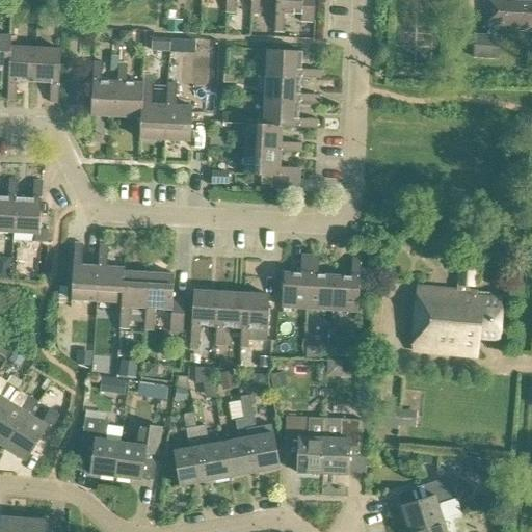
[(235,0),(227,0),(227,12),(235,12),(235,0)]
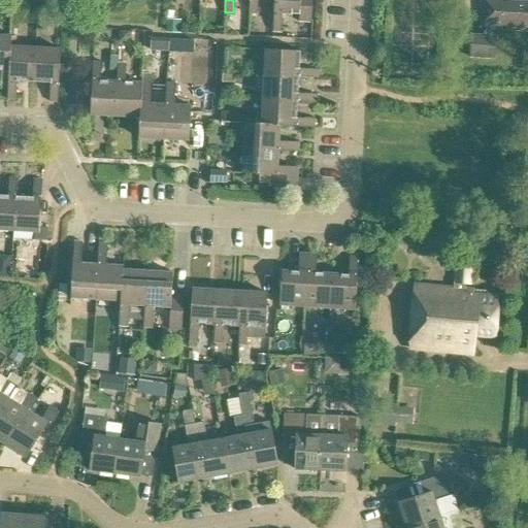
[(250,0),(249,13),(258,14),(258,0),(250,0)]
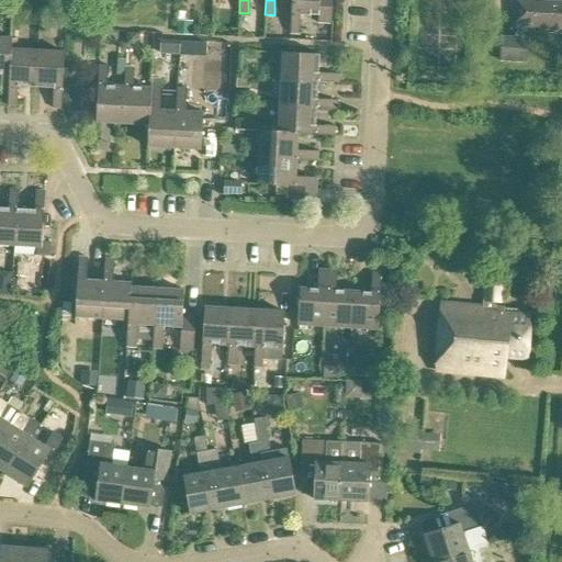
[(292,0),(290,34),(300,35),(302,14),(319,15),(319,23),(332,23),(333,0),(292,0)]
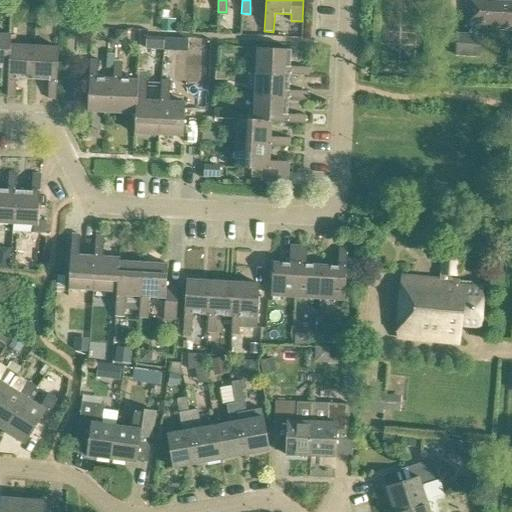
[(511,31),(511,2),(485,1),(485,0),(466,0),(465,28),(469,28),(468,35),(456,34),(454,55),(479,57),(480,36),(476,36),(476,28),(511,31)]
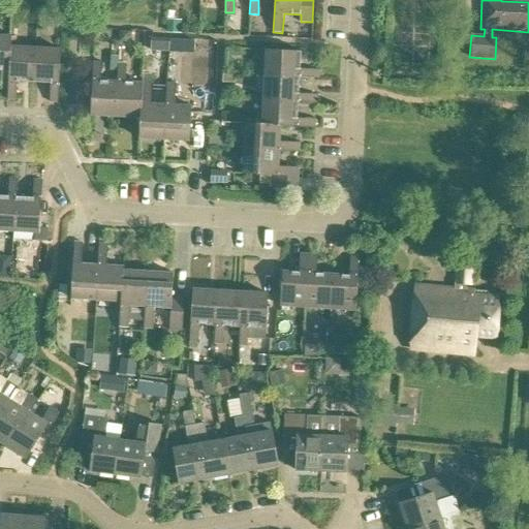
[(168,20),(168,32),(181,33),(181,21),(168,20)]
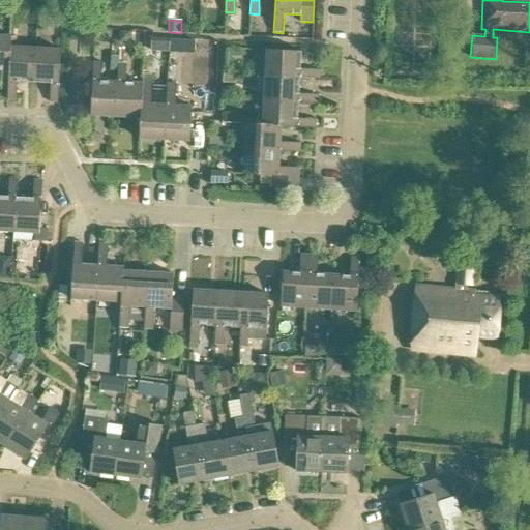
[(119,34),(119,45),(125,45),(129,40),(129,34),(119,34)]
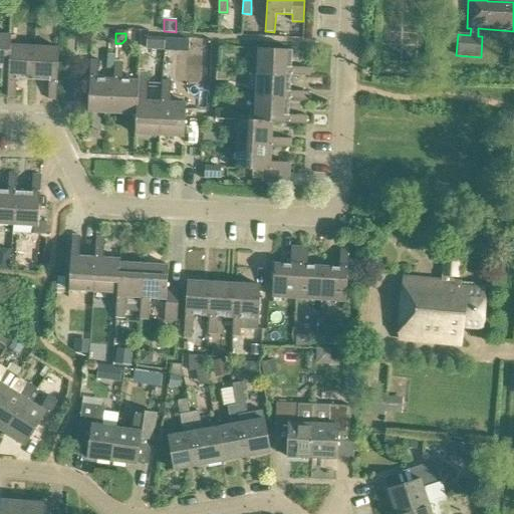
[(9,87),(12,45),(12,35),(0,34),(0,67),(1,67),(0,86),(8,87),(9,87)]
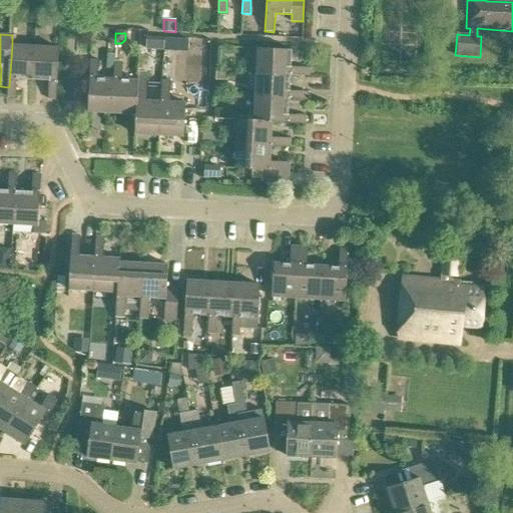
[(147,38),(146,52),(162,52),(163,39),(147,38)]
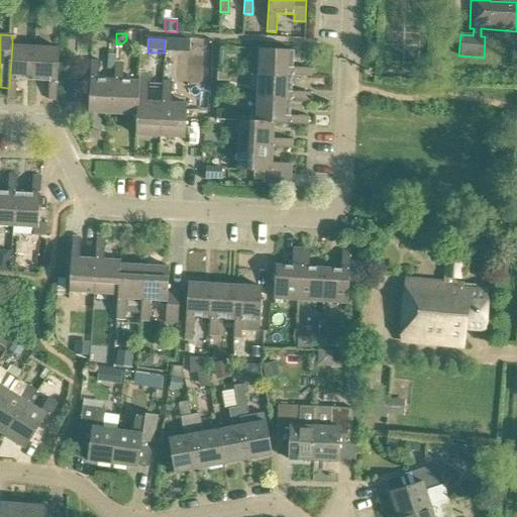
[(17,80),(34,81),(35,47),(12,45),(9,88),(8,88),(7,97),(16,98),(17,80)]
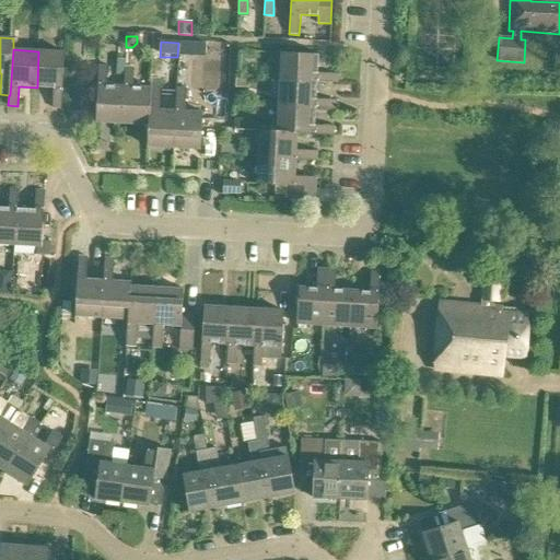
[(65,53),(38,51),(37,88),(54,89),(53,108),(61,108),(65,53)]
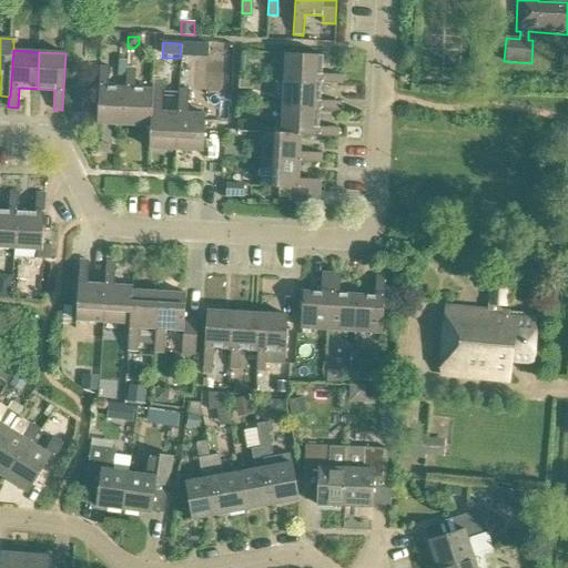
[(285,53),(284,80),(321,82),(321,83),(340,84),(341,74),(322,73),(322,56),(285,53)]
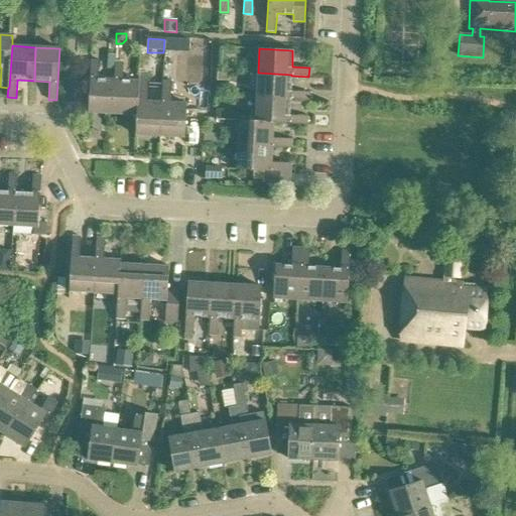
[(115,80),(114,80),(99,80),(99,61),(91,60),(89,113),(113,114),(115,80)]
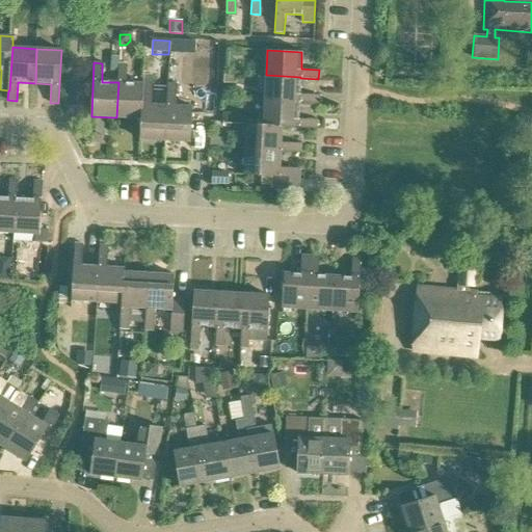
[(116,117),(141,118),(143,84),(126,83),(127,64),(118,63),(117,82),(118,82),(116,117)]
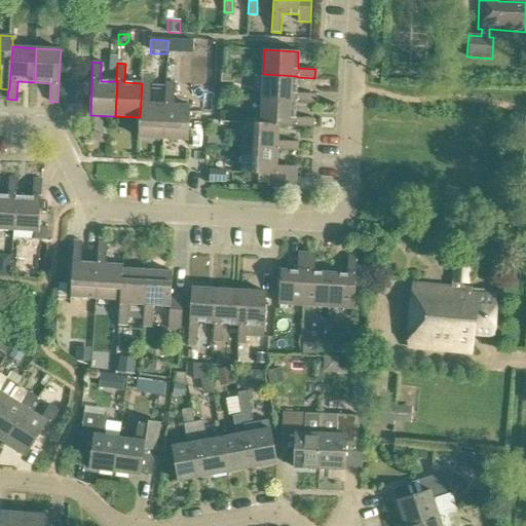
[(297,76),(263,74),(261,99),(296,101),(296,102),(313,103),(313,95),(296,94),(297,77),(297,76)]
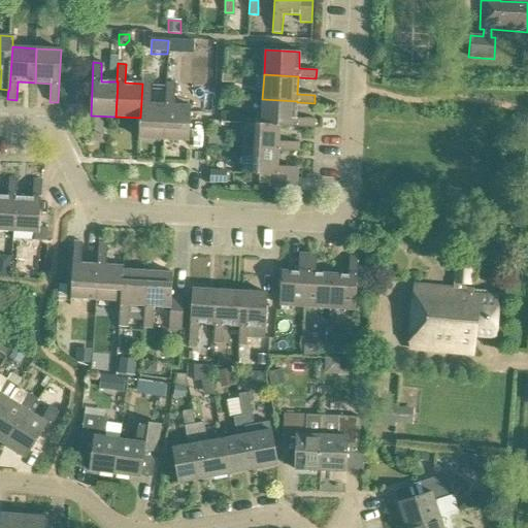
[(166,105),(165,105),(150,105),(151,83),(142,83),(142,84),(140,118),(139,139),(164,140),(166,105)]
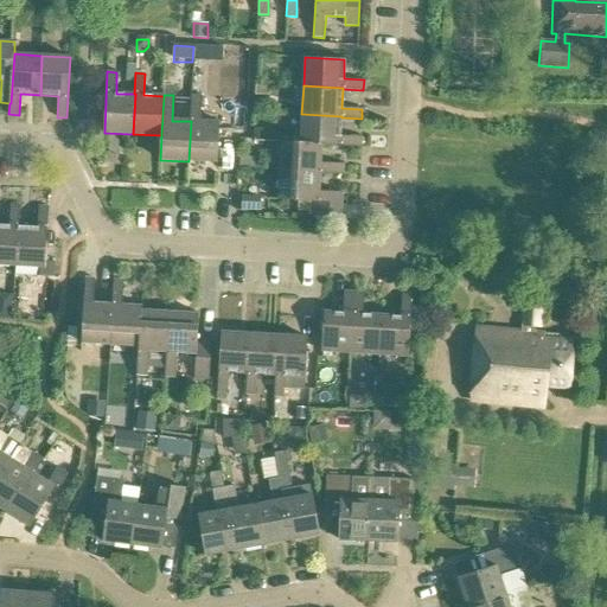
[(191,96),(190,121),(191,121),(189,161),(217,163),(219,122),(200,122),(202,97),(191,96)]
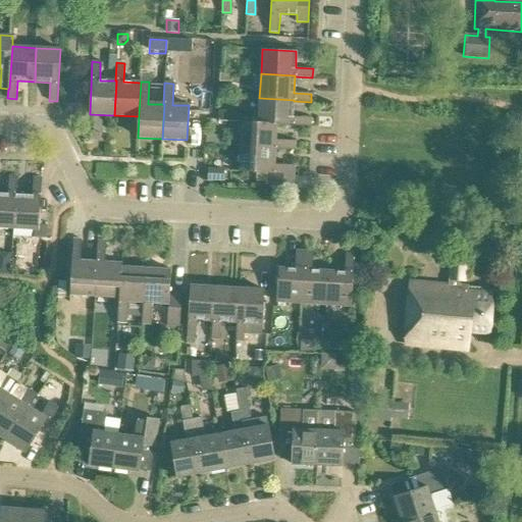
[(259,98),(258,123),(275,123),(275,124),(310,126),(310,118),(293,117),(294,101),(294,100),(259,98)]
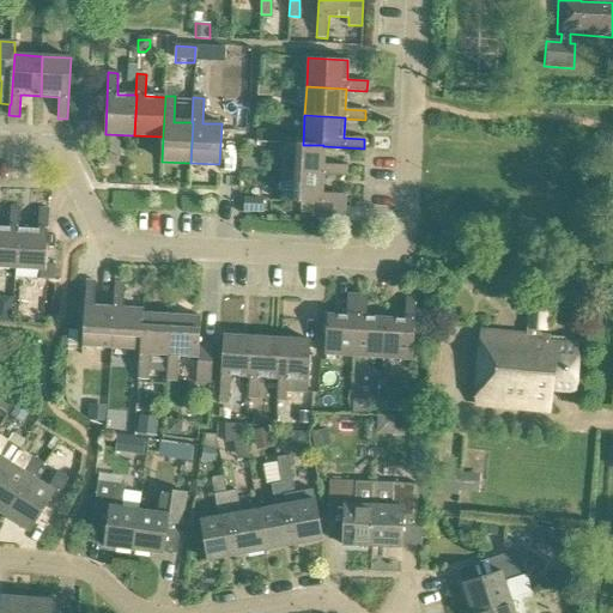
[(283,173),(322,175),(346,176),(346,165),(322,164),(323,146),(323,145),(303,145),(284,144),(283,173)]
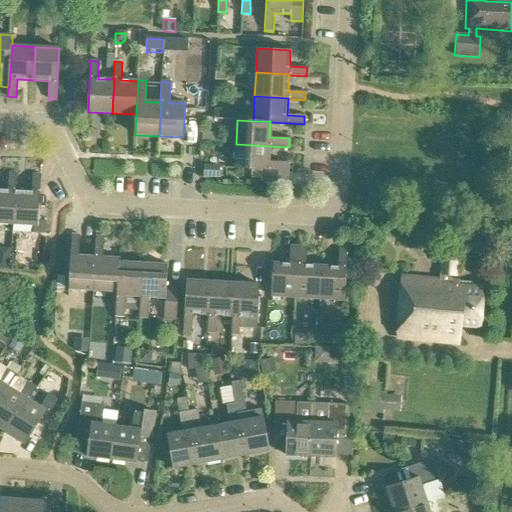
[(203,133),(203,143),(216,143),(216,134),(203,133)]
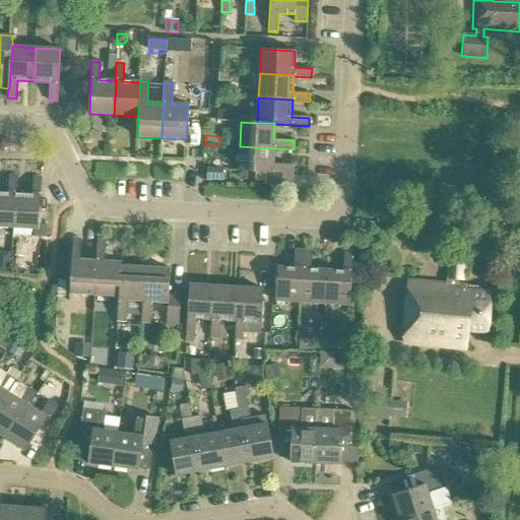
[(293,165),(272,164),(273,148),(240,146),(239,172),(268,173),(267,185),(291,186),(293,165)]
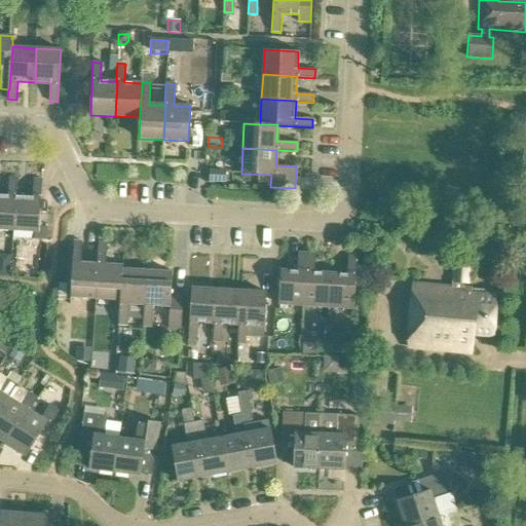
[(210,171),(209,184),(226,185),(226,172),(210,171)]
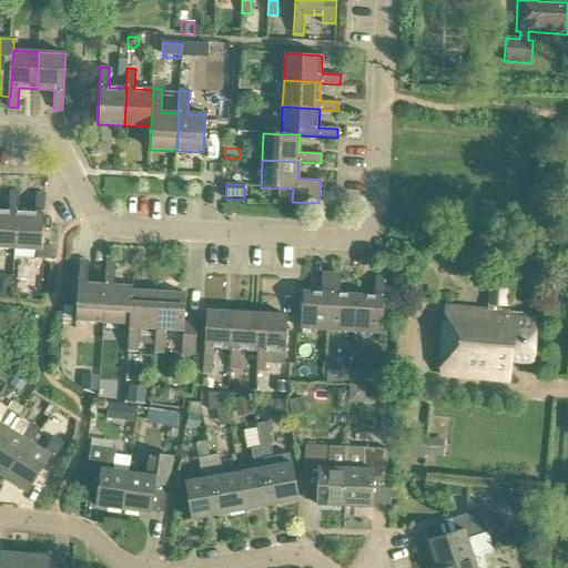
[(0,247),(14,249),(18,212),(19,192),(10,192),(9,211),(0,210),(0,247)]
